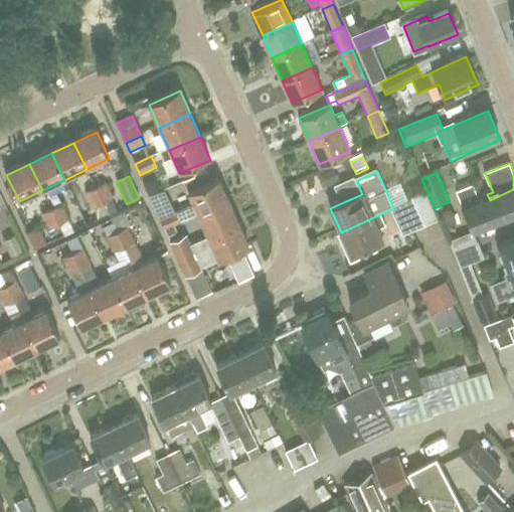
[(175,213),(160,219),(165,230),(175,226),(198,216),(229,202),(218,179),(211,182),(188,193),(194,204),(175,213)]
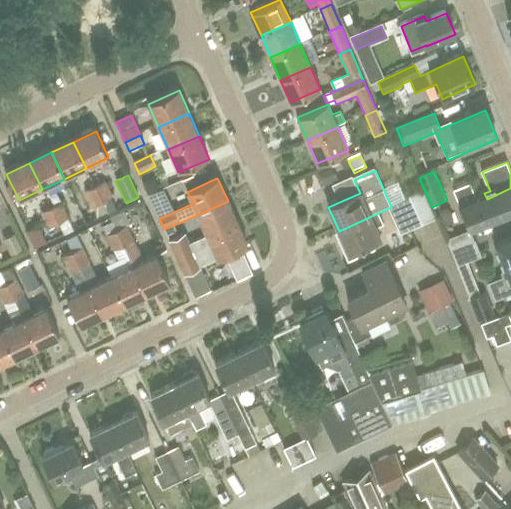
[(108,214),(109,213),(110,215),(118,211),(111,198),(112,198),(105,183),(95,187),(108,214)]
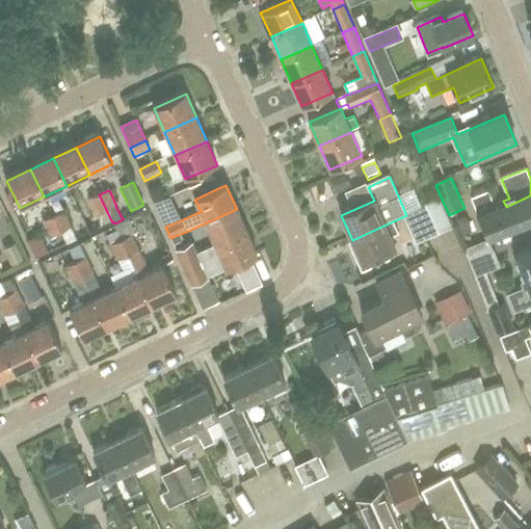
[(510,217),(506,207),(503,201),(493,205),(487,191),(472,197),(488,240),(465,250),(469,261),(493,252),(494,250),(493,250),(489,243),(522,230),(516,215),(510,217)]
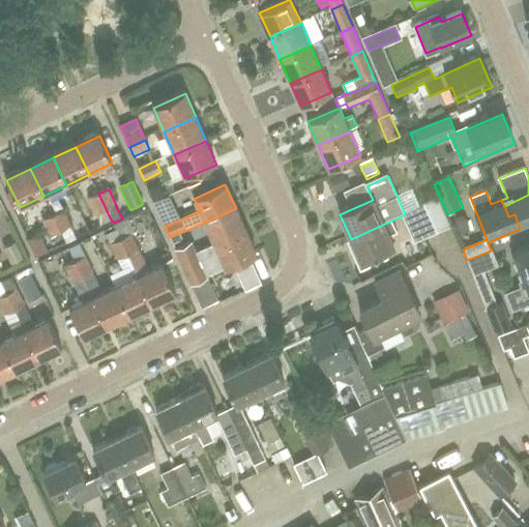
[(98,194),(88,199),(96,215),(101,226),(112,222),(98,194)]
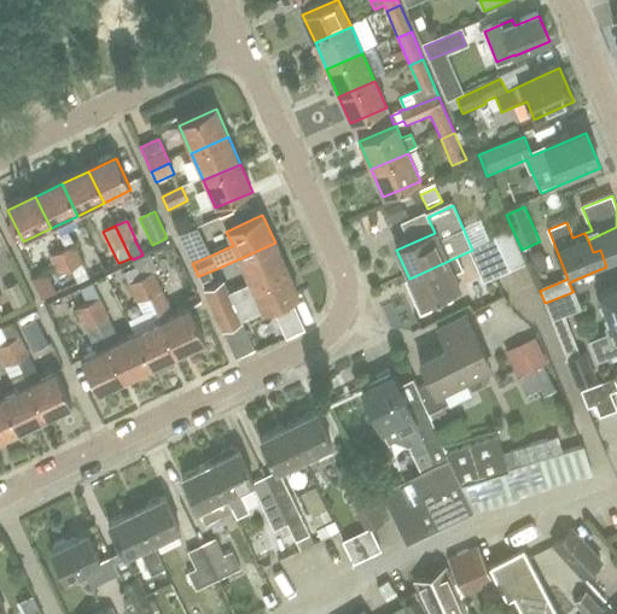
[(600,250),(606,267),(616,262),(616,227),(588,240),(593,252),(600,250)]
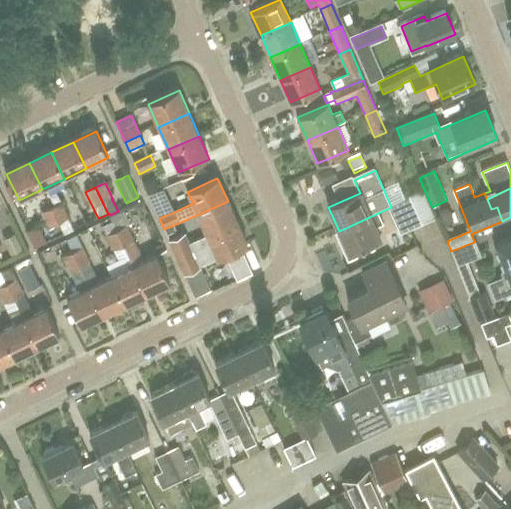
[(409,233),(437,221),(432,207),(425,192),(391,207),(389,208),(394,218),(401,215),(409,233)]
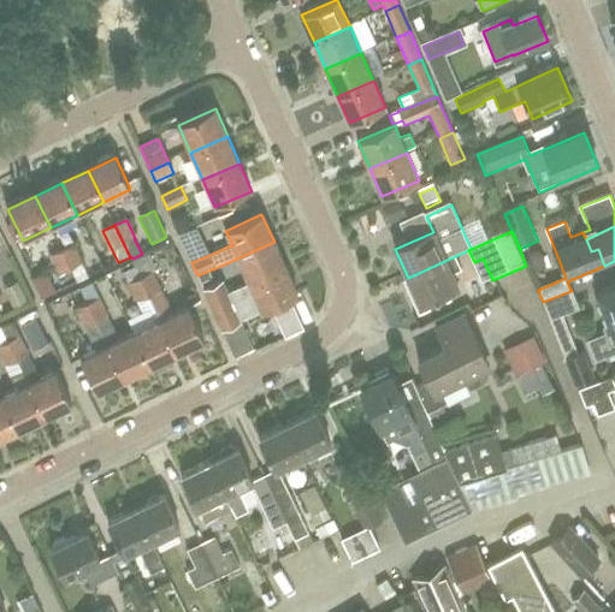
[(275,242),(237,259),(250,286),(287,269),(275,242)]
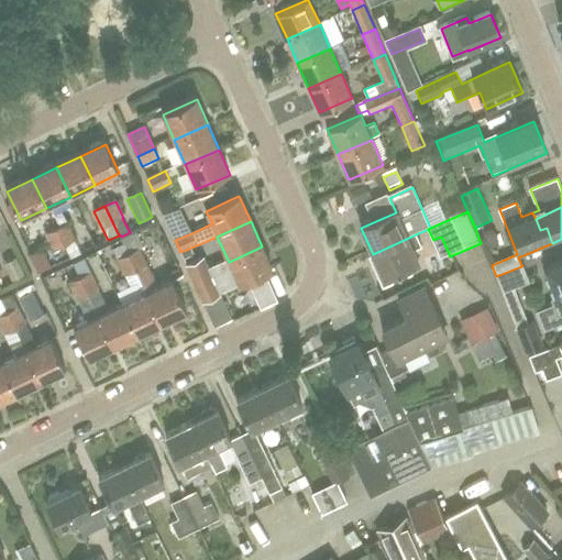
[(56,230),(65,246),(76,241),(67,224),(56,230)]
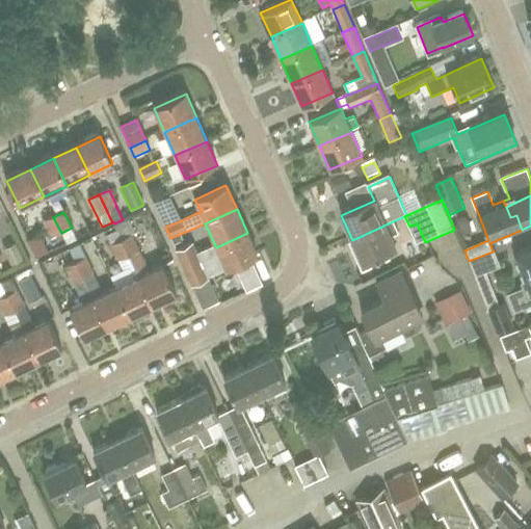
[(50,238),(61,233),(53,217),(43,222),(50,238)]
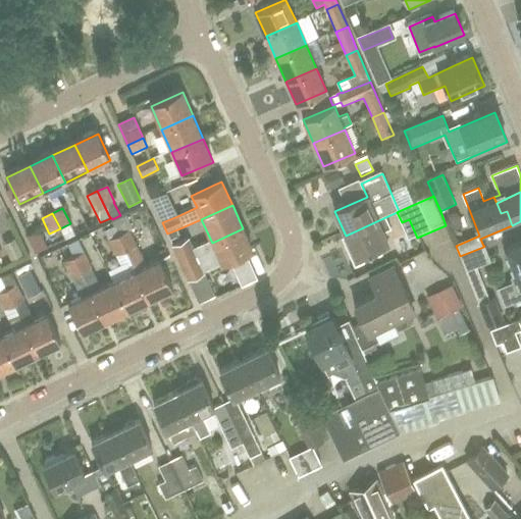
[(383,234),(392,229),(385,217),(346,236),(351,248),(348,249),(356,267),(382,255),(379,250),(389,245),(383,234)]
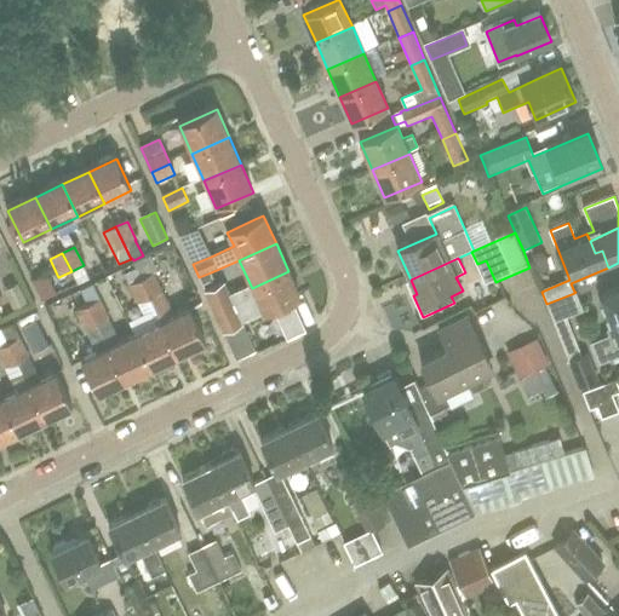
[(231,297),(212,306),(225,334),(244,326),(242,324),(301,299),(288,271),(252,288),(231,297)]
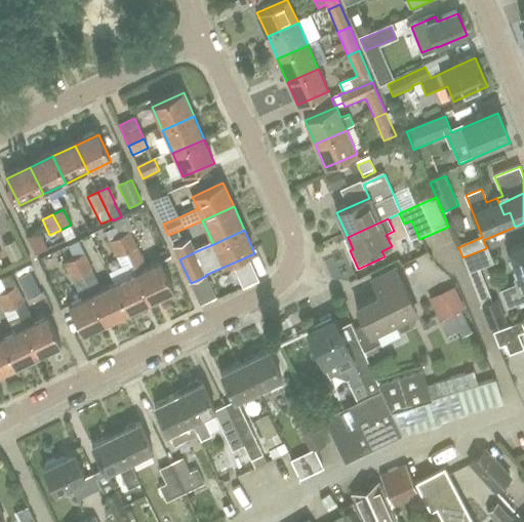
[(178,231),(168,235),(172,243),(183,239),(178,231)]
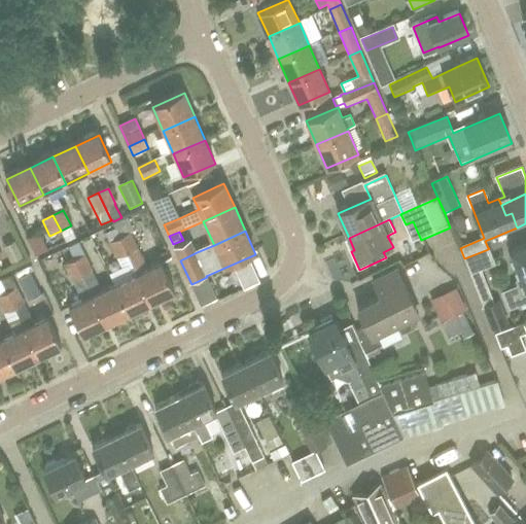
[(131,234),(119,239),(128,254),(138,249),(131,234)]
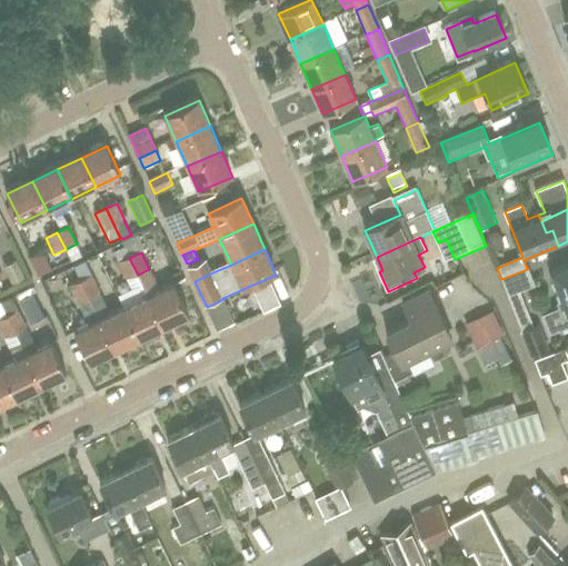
[(129,258),(119,264),(127,280),(138,275),(129,258)]
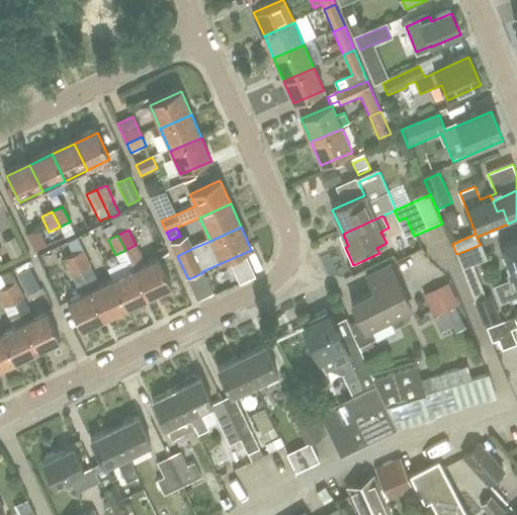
[(188,237),(172,244),(177,256),(193,248),(188,237)]
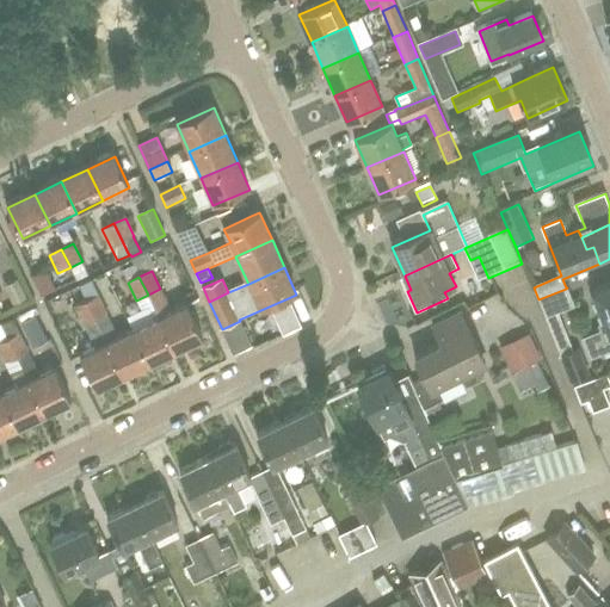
[(92,282),(80,287),(87,302),(86,303),(96,321),(108,315),(92,282)]
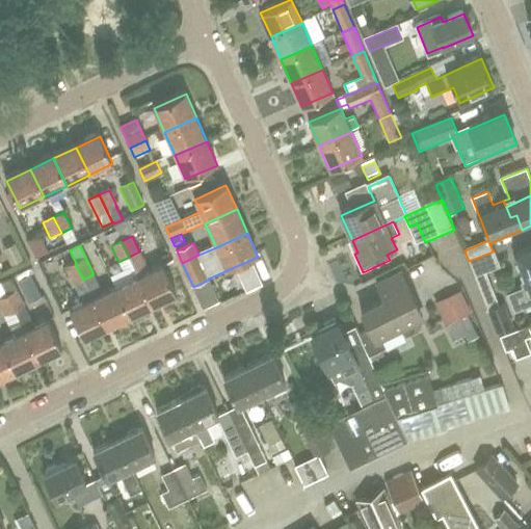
[(530,248),(518,255),(528,283),(523,285),(525,290),(509,296),(515,312),(530,306),(530,248)]
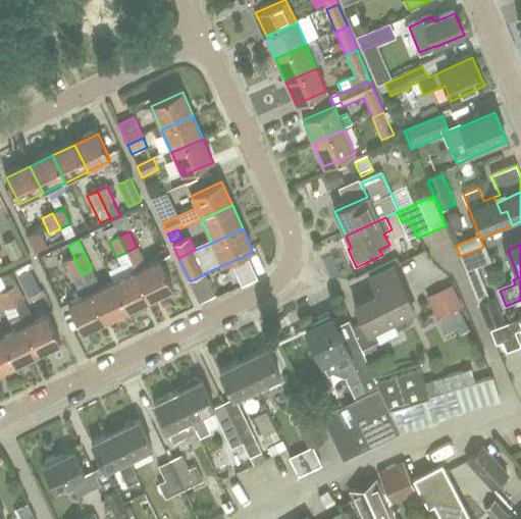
[(483,247),(460,256),(467,272),(490,263),(484,246),(483,247)]
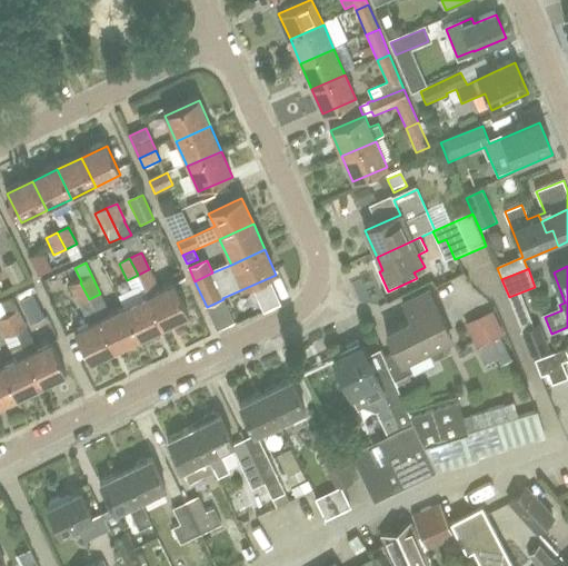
[(152,275),(140,280),(149,298),(163,329),(189,317),(175,286),(161,293),(152,275)]
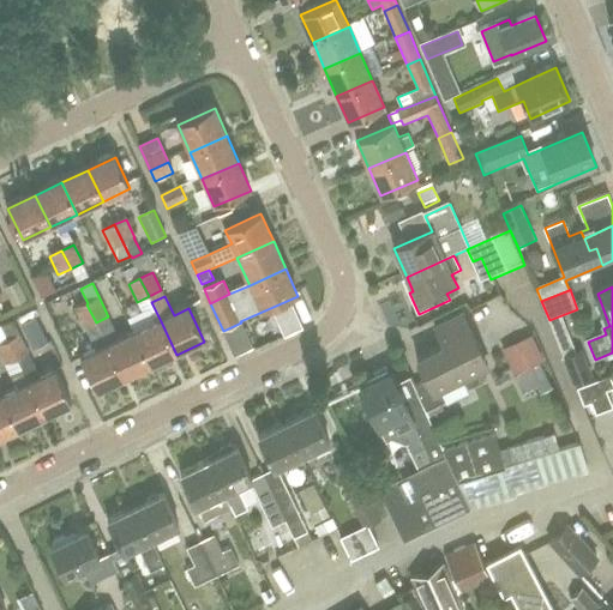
[(86,305),(74,309),(84,328),(85,328),(96,322),(86,305)]
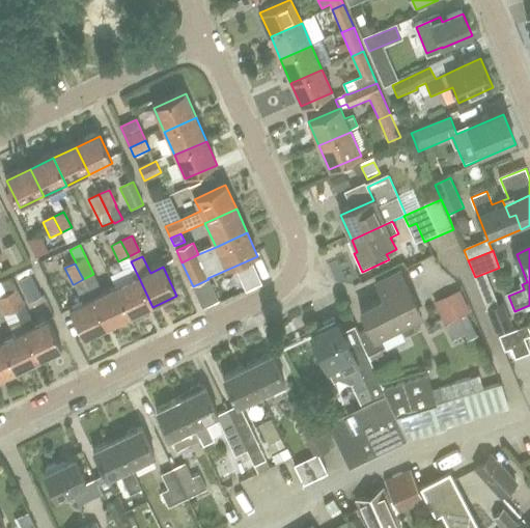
[(367,354),(369,358),(385,349),(381,340),(415,322),(413,317),(420,313),(399,275),(375,287),(384,302),(360,313),(369,331),(360,336),(355,326),(355,327),(367,354)]
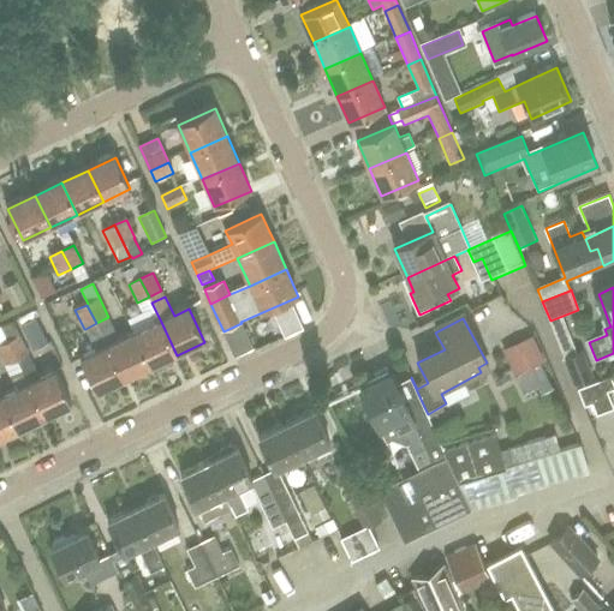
[(149,327),(135,335),(150,367),(177,355),(161,322),(149,327)]
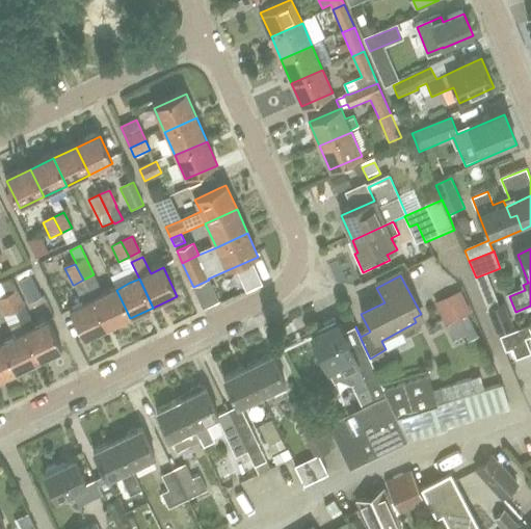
[(196,288),(205,308),(222,300),(214,281),(196,288)]
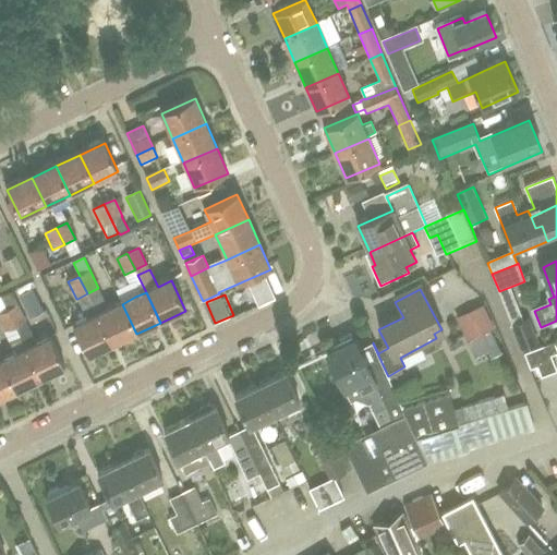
[(0,298),(0,322),(4,333),(15,327),(7,311),(0,298)]
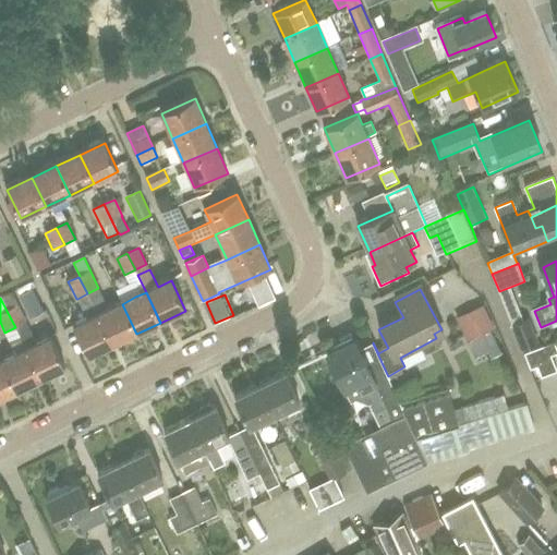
[(109,310),(97,316),(112,346),(136,334),(122,304),(109,310)]
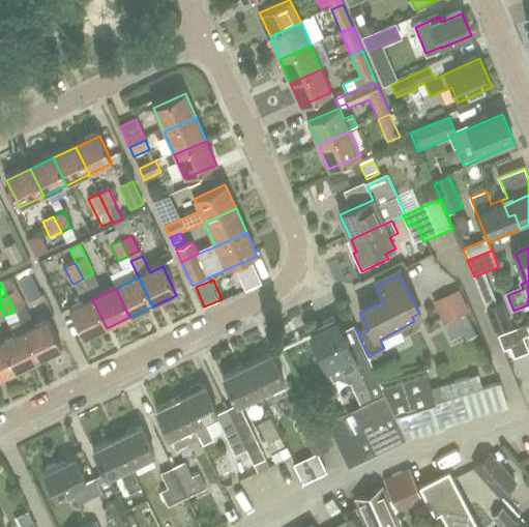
[(463,289),(437,301),(448,324),(474,312),(463,289)]
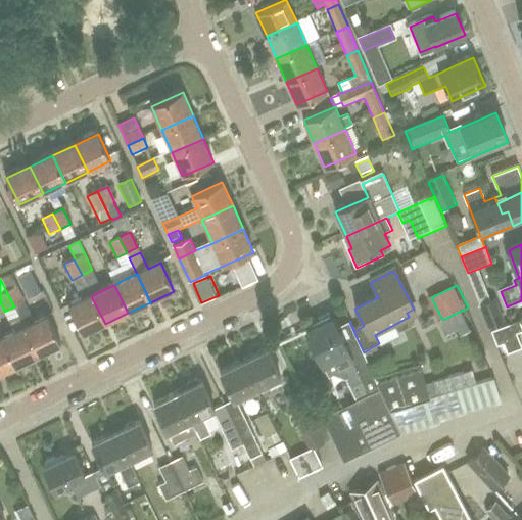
[(17,286),(6,291),(14,306),(25,301),(17,286)]
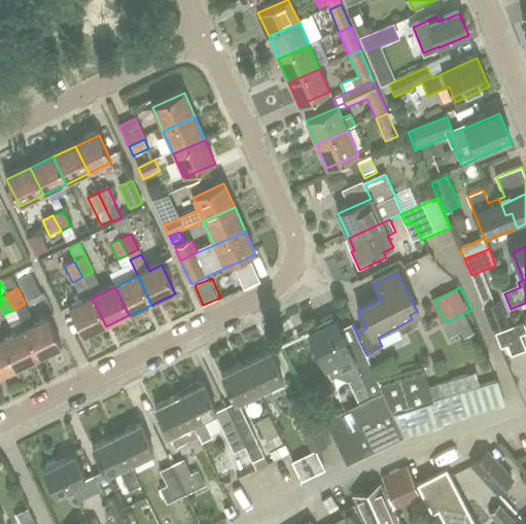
[(83,303),(69,310),(82,338),(106,326),(92,299),(83,303)]
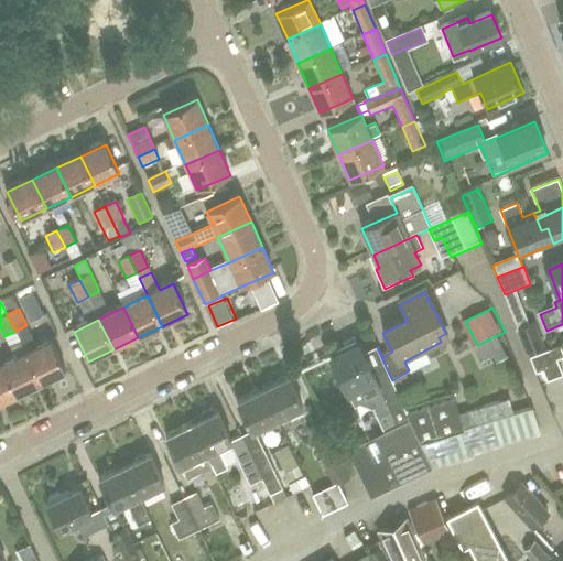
[(527,355),(544,348),(534,323),(517,330),(527,355)]
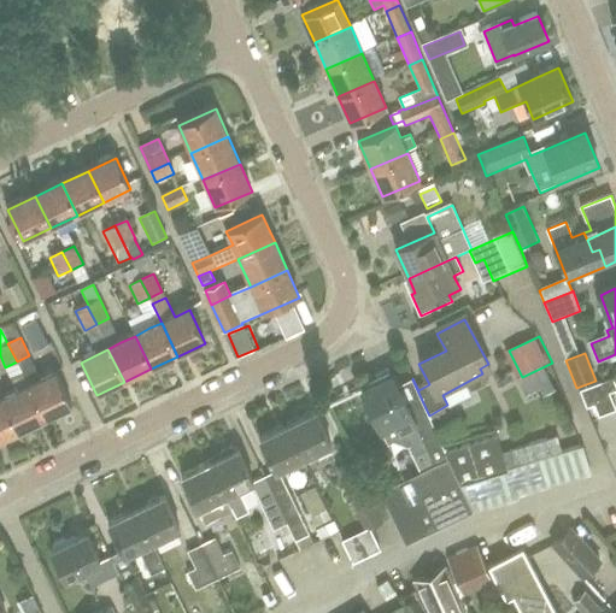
[(555,392),(544,367),(533,372),(541,389),(544,396),(555,392)]
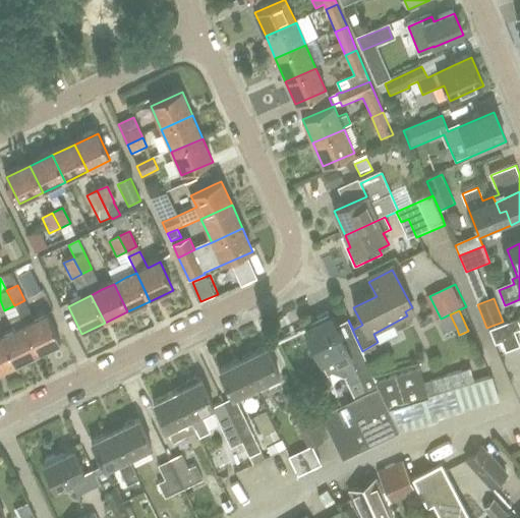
[(15,366),(38,355),(24,327),(19,317),(10,322),(14,332),(2,338),(15,366)]
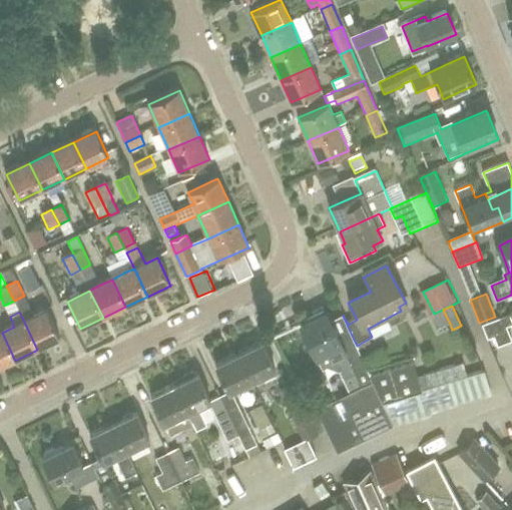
[(24,322),(37,350),(60,339),(47,312),(24,322)]
